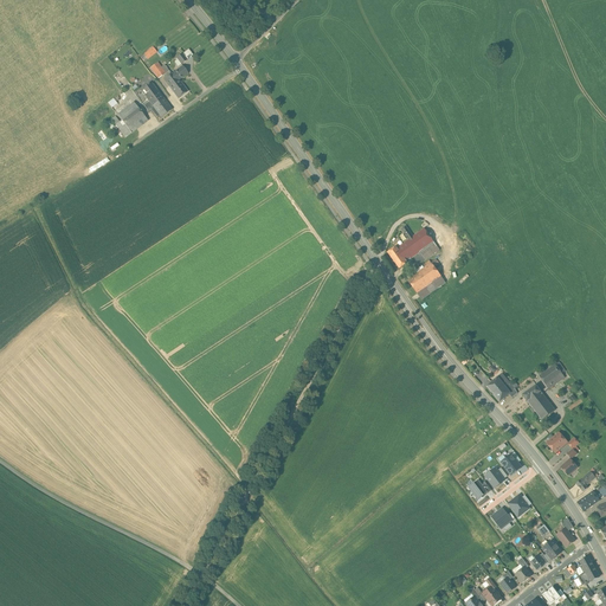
[(166,44),(159,50),(162,55),(169,49),(166,44)]
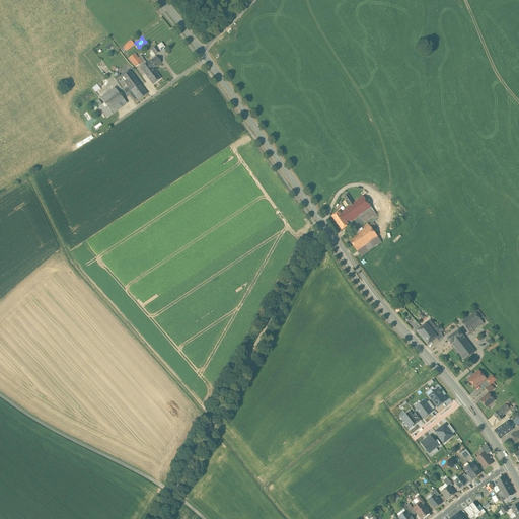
[(131,41),(123,47),(127,51),(135,45),(131,41)]
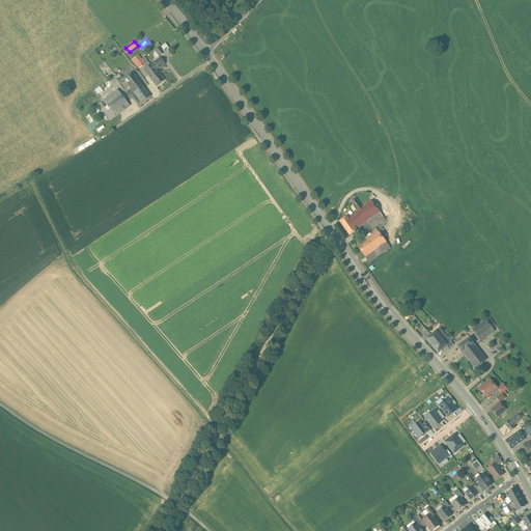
[(160,47),(155,51),(159,56),(164,53),(160,47)]
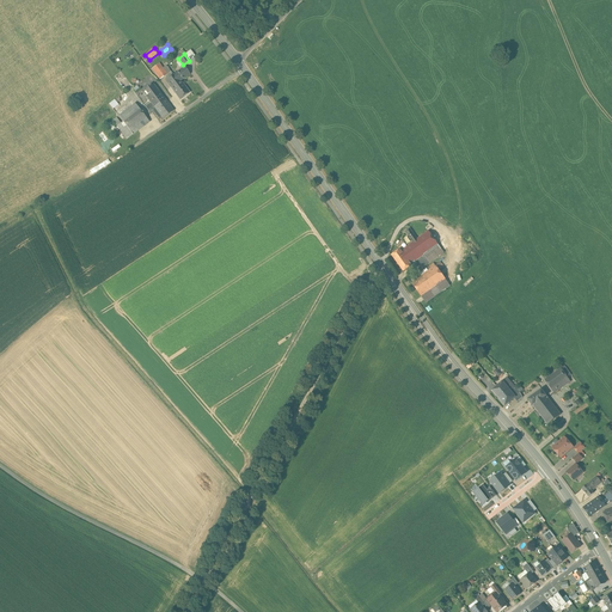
[(159,63),(152,69),(160,79),(167,74),(159,63)]
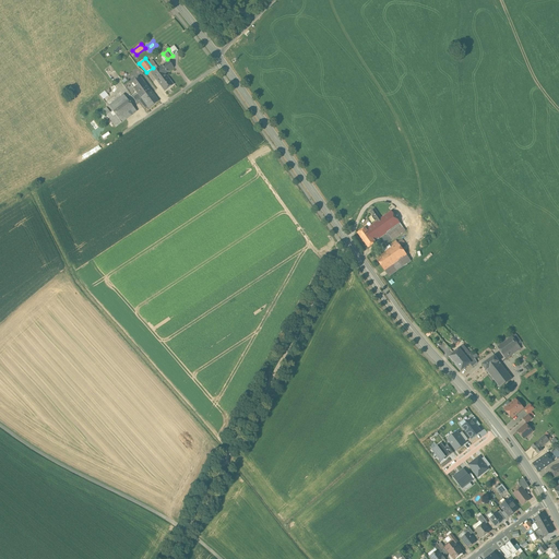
[(168,61),(161,67),(159,67),(152,72),(156,79),(155,80),(164,92),(174,84),(165,74),(174,68),(168,61)]
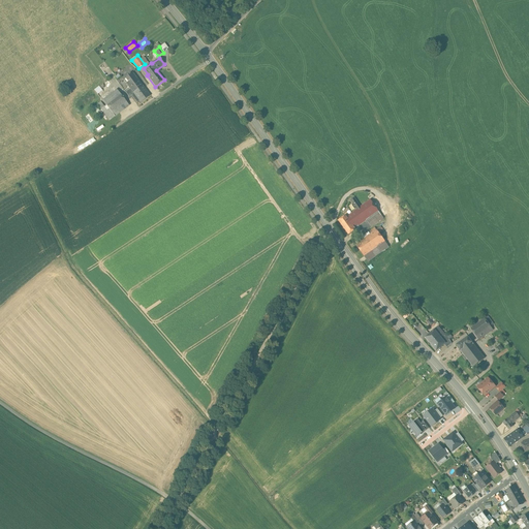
[(143,86),(132,73),(123,80),(130,89),(128,91),(132,95),(134,94),(133,93),(143,86)]
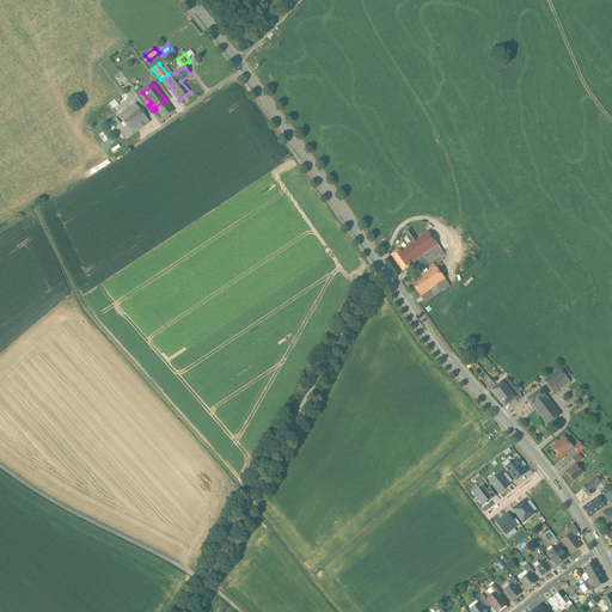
[(165,99),(154,108),(155,109),(163,118),(173,111),(165,99)]
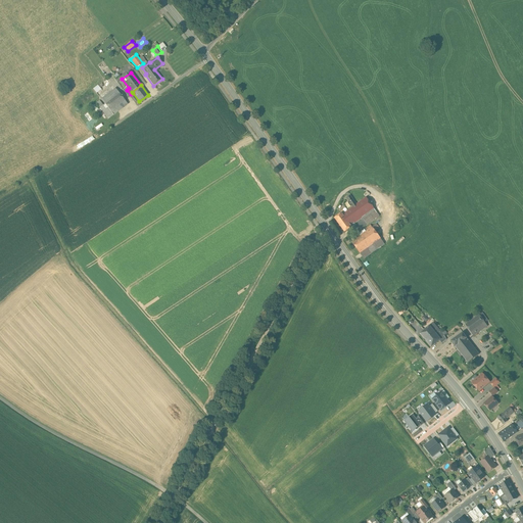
[(116,89),(102,99),(105,103),(120,93),(116,89)]
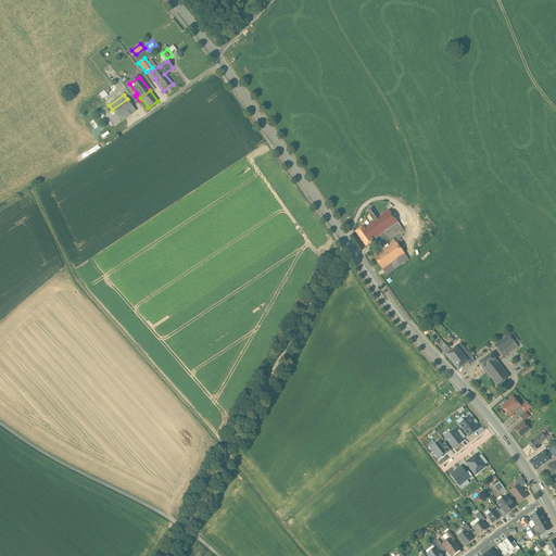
[(127,99),(112,110),(112,111),(116,116),(131,105),(127,99)]
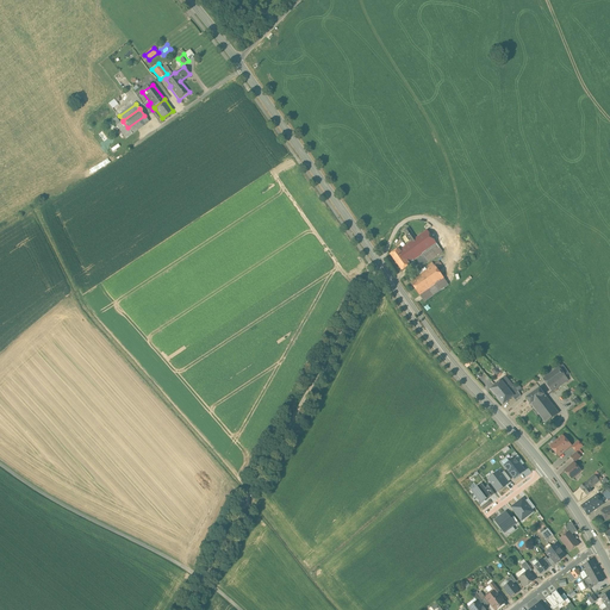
[(144,116),(128,128),(132,135),(149,122),(144,116)]
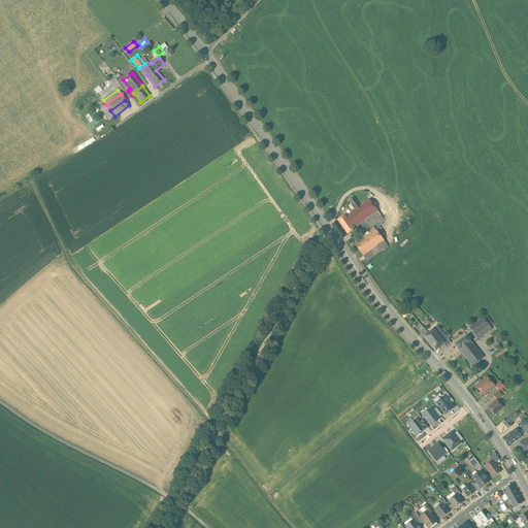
[(104,106),(101,109),(109,121),(114,117),(110,110),(106,105),(104,106)]
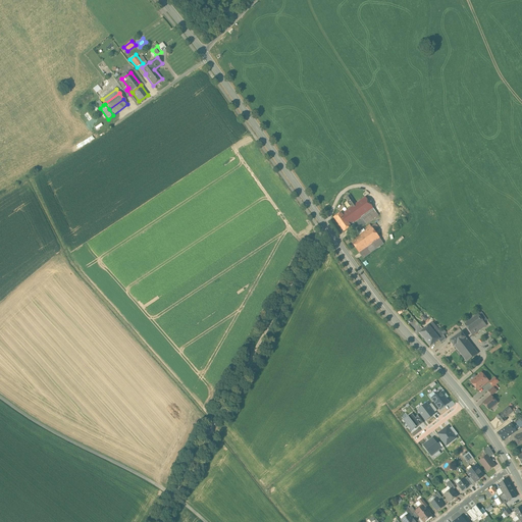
[(356,204),(350,196),(346,198),(352,207),(356,204)]
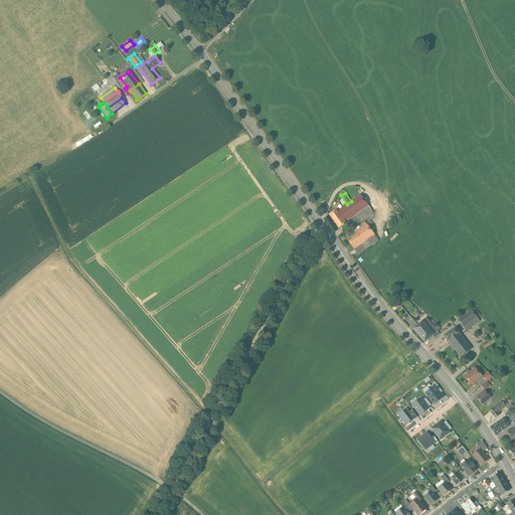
[(347,204),(337,211),(346,222),(349,220),(351,219),(356,215),(368,206),(360,195),(351,201),(347,204)]
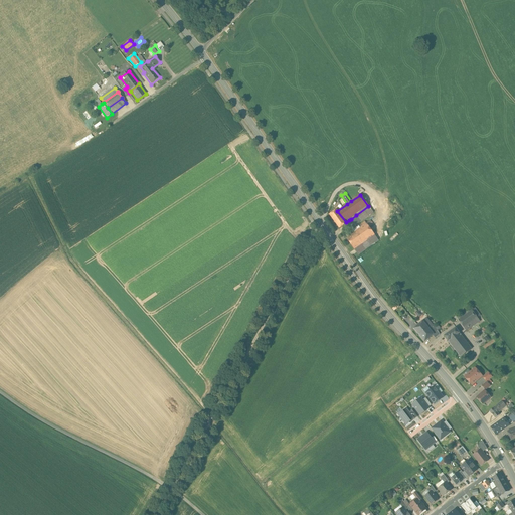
[(368,206),(356,215),(361,221),(373,212),(368,206)]
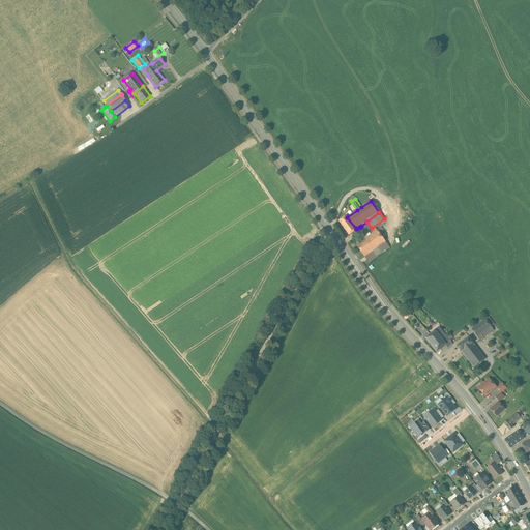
[(347,217),(346,216),(339,222),(349,236),(360,228),(359,227),(356,229),(347,217)]
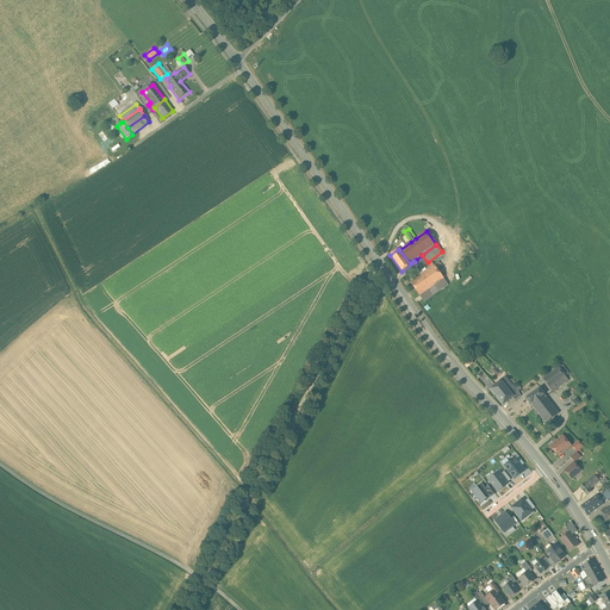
[(428,262),(422,255),(416,260),(421,267),(428,262)]
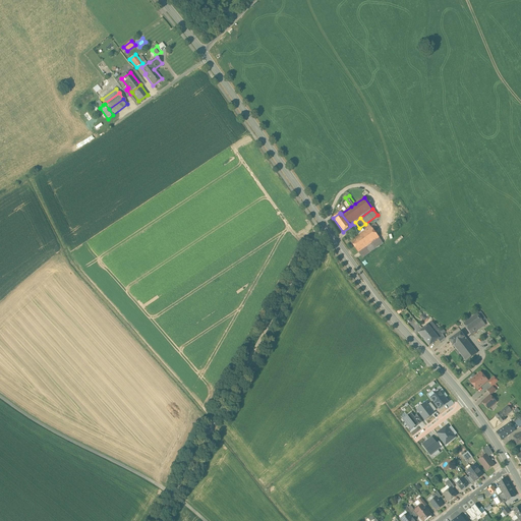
[(365,230),(350,241),(358,252),(379,238),(373,230),(370,226),(365,230)]
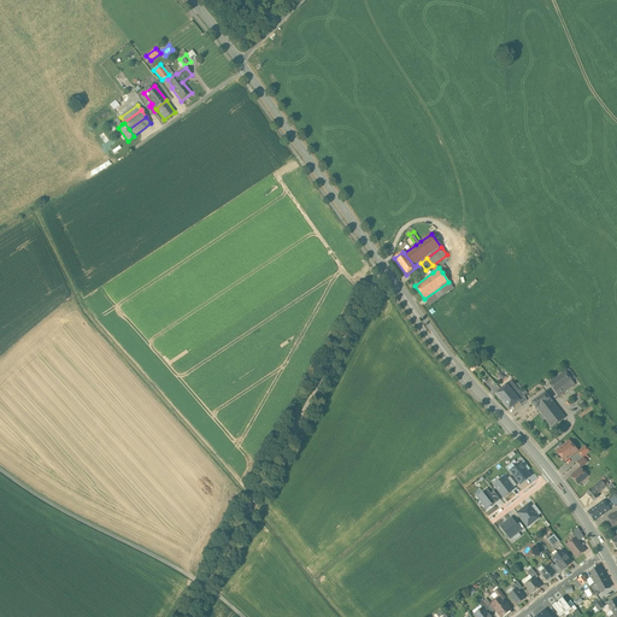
[(448,282),(424,299),(430,306),(453,288),(448,282)]
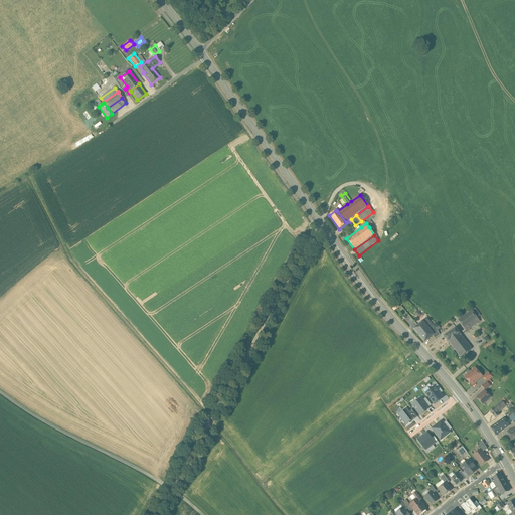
[(472,310),(458,320),(466,331),(480,321),(475,315),(472,310)]
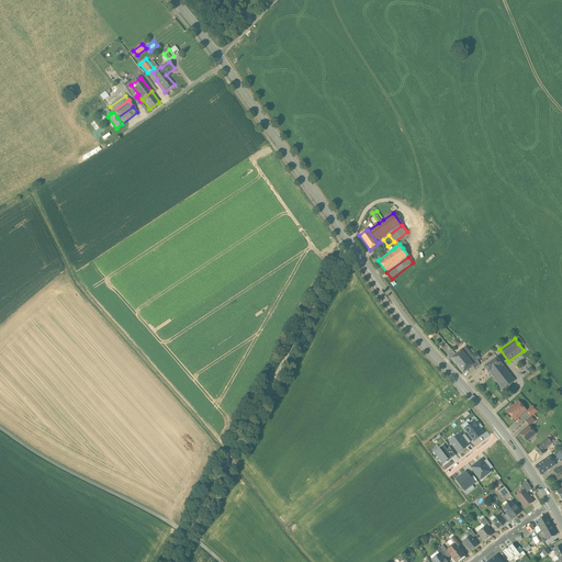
[(528,348),(523,340),(521,341),(518,344),(524,350),(528,348)]
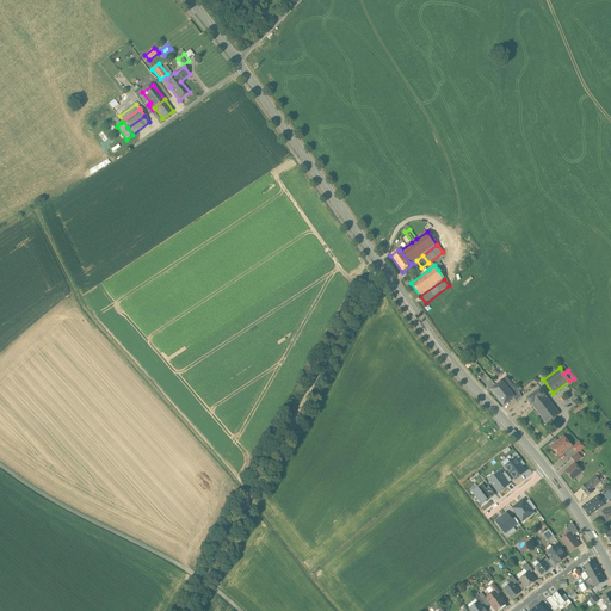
[(519,393),(506,377),(491,390),(504,406),(513,397),(519,393)]
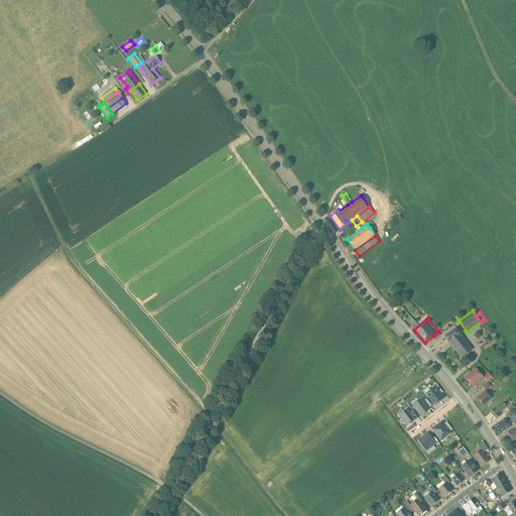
[(457,329),(444,338),(449,343),(462,359),(473,350),(461,334),(457,329)]
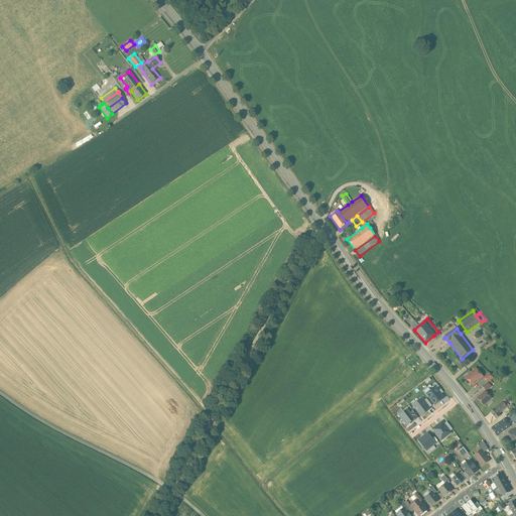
[(472,373),(470,371),(469,370),(466,373),(466,374),(468,376),(466,378),(473,386),(483,377),(477,370),(475,372),(474,371),(472,373)]
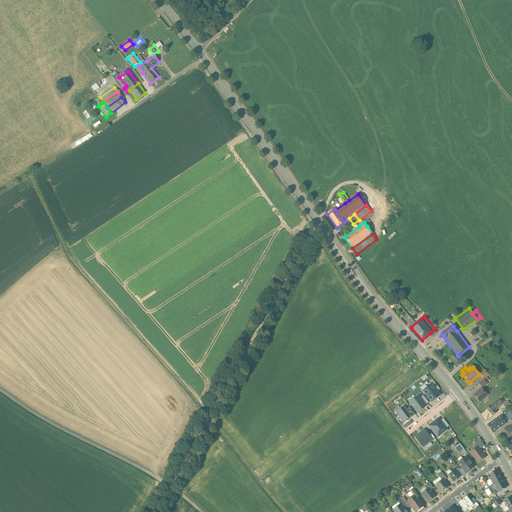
[(485,370),(480,375),(484,379),(489,375),(485,370)]
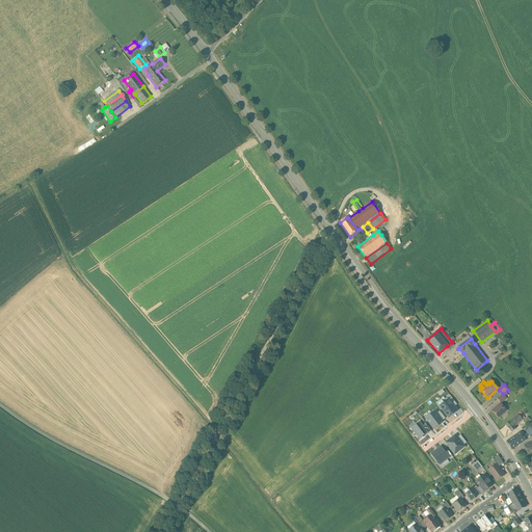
[(503,395),(498,399),(501,403),(506,398),(503,395)]
